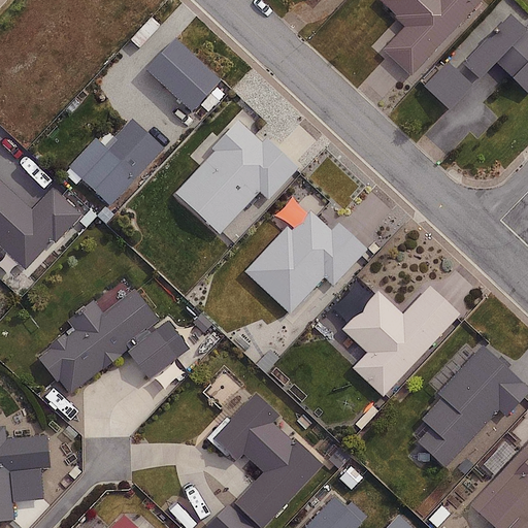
[(383,0),(380,3),(404,26),(383,50),(414,76),(481,0),(383,0)]
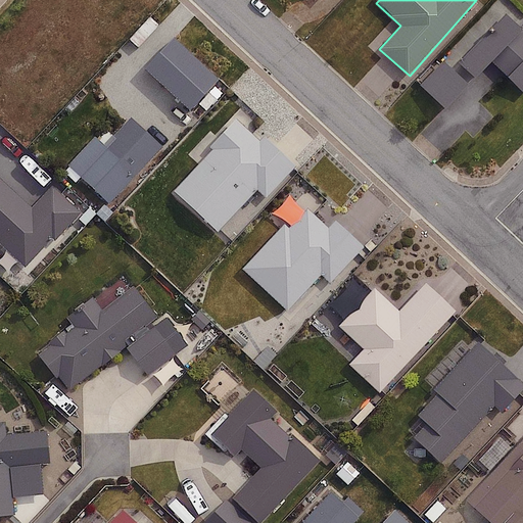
[(522,25),(508,11),(459,60),(477,78),(493,61),(522,90),(522,25)]
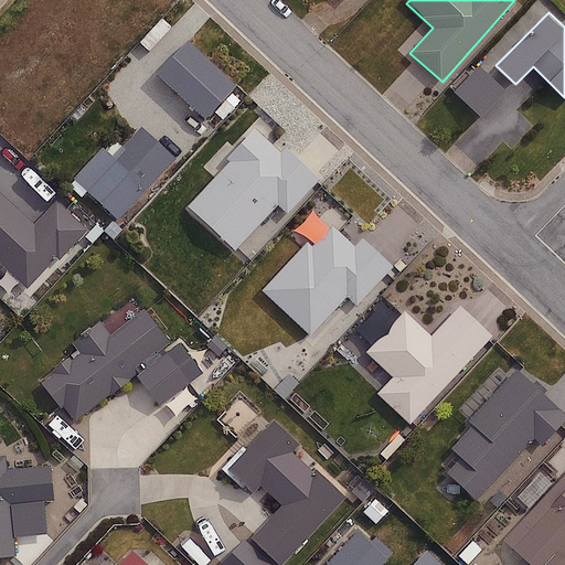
[(507,92),(479,66),(455,92),(481,118),(507,92)]
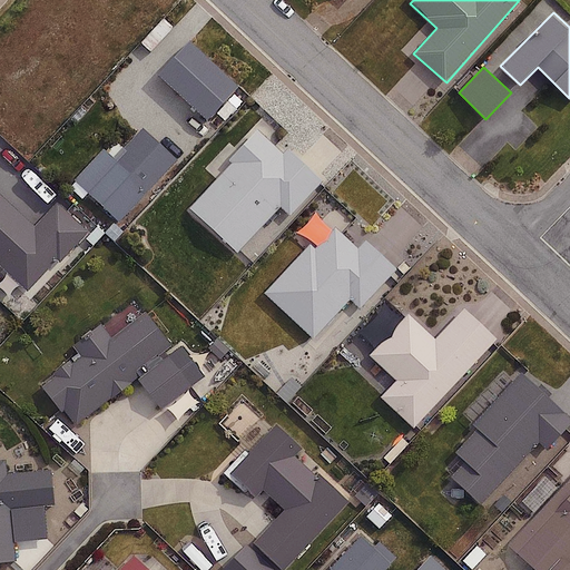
[(261,120),(183,208),(236,256),(282,206),(293,216),(326,179),(261,120)]
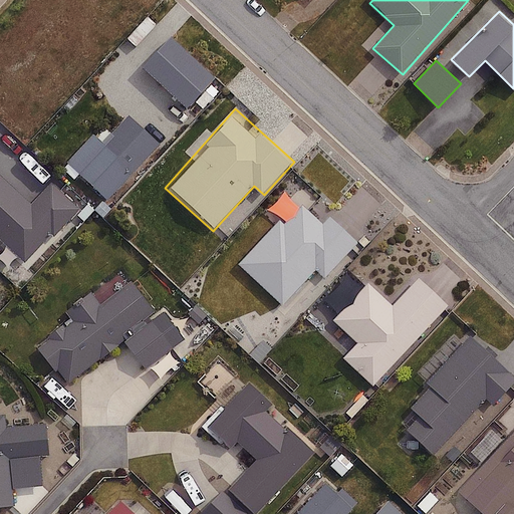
[(92,135),(66,164),(106,201),(134,171),(92,135)]
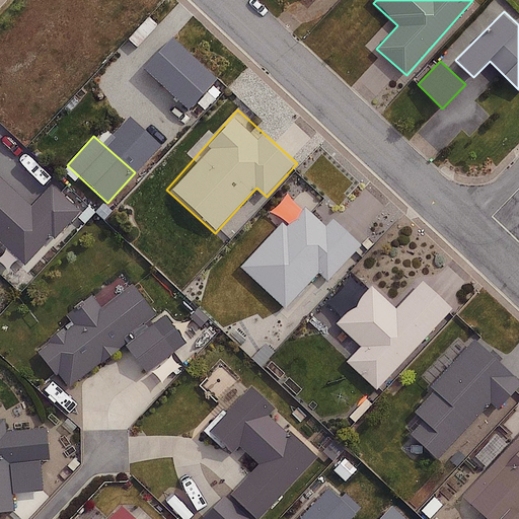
[(0,175),(0,240),(26,266),(78,210),(50,183),(30,205),(0,175)]
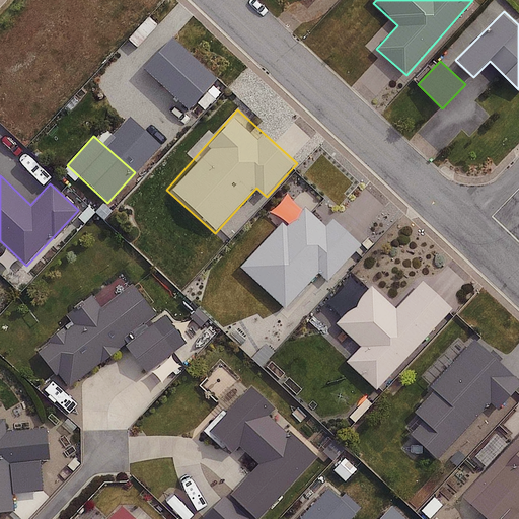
[(304,194),(237,267),(286,310),(320,273),(328,281),(361,244),(304,194)]
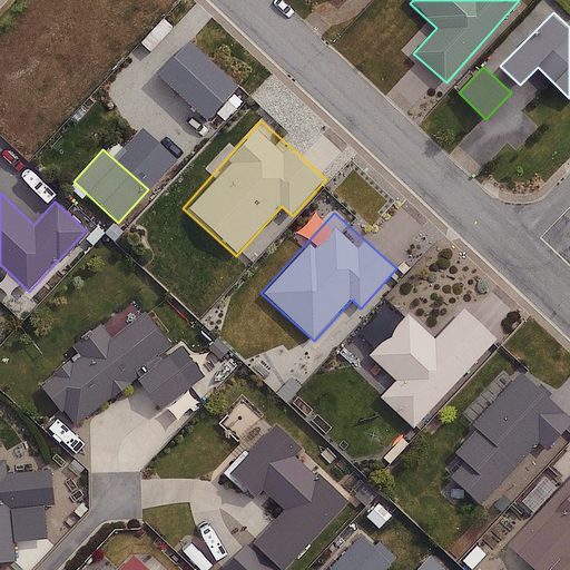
[(409,316),(370,357),(394,381),(381,395),(415,428),(498,338),(462,306),(432,337),(409,316)]
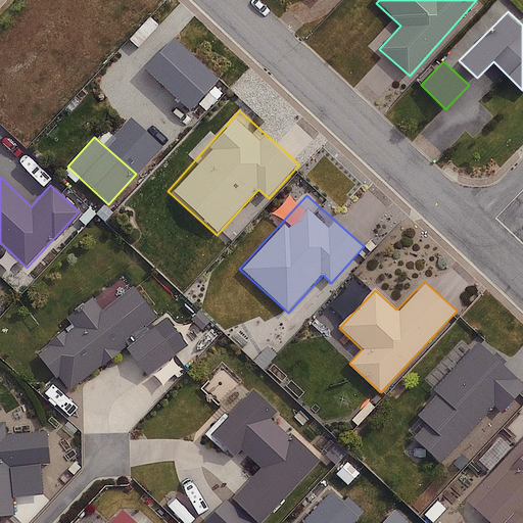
[(75,328),(42,353),(70,390),(128,347),(148,373),(184,345),(135,282),(102,307),(93,295),(66,316),(75,328)]
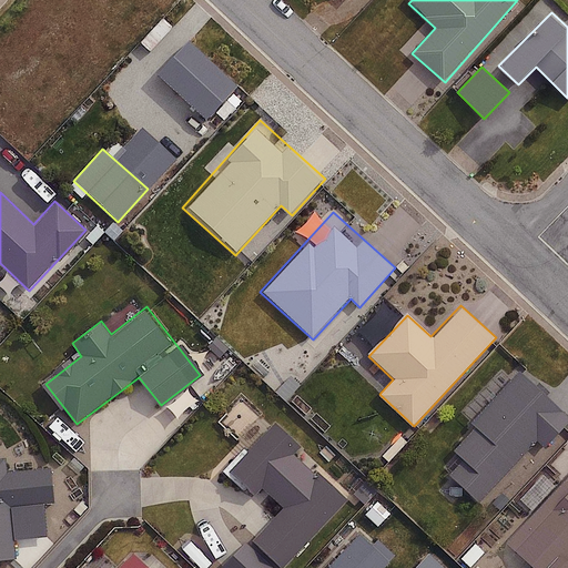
[(567,413),(521,371),(450,447),(463,459),(449,474),(483,504),(567,413)]
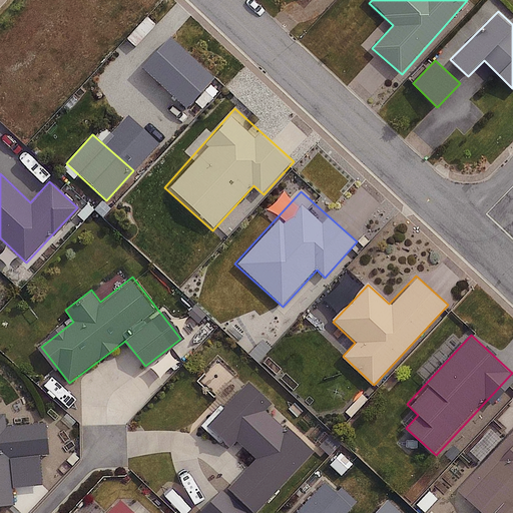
[(244,388),(210,424),(252,462),(227,489),(253,512),(259,512),(315,452),(244,388)]
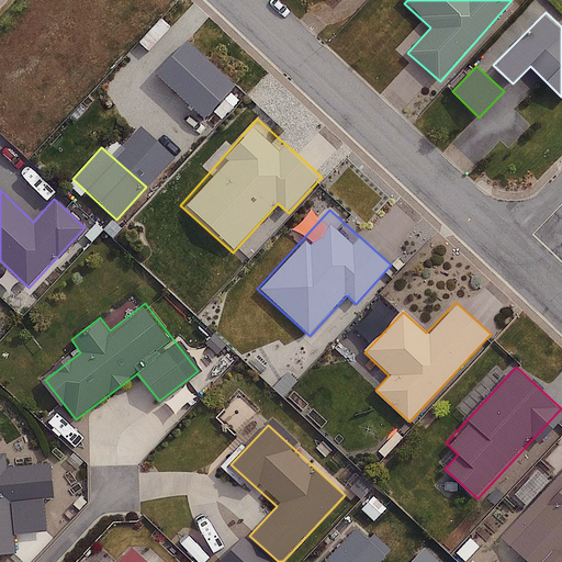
[(4,456),(0,456),(0,558),(19,557),(12,506),(56,502),(52,463),(6,469),(4,456)]
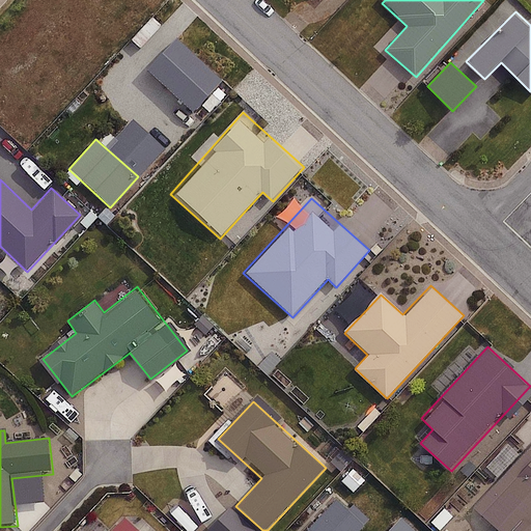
[(530,530),(530,445),(475,504),(499,527),(495,530),(530,530)]
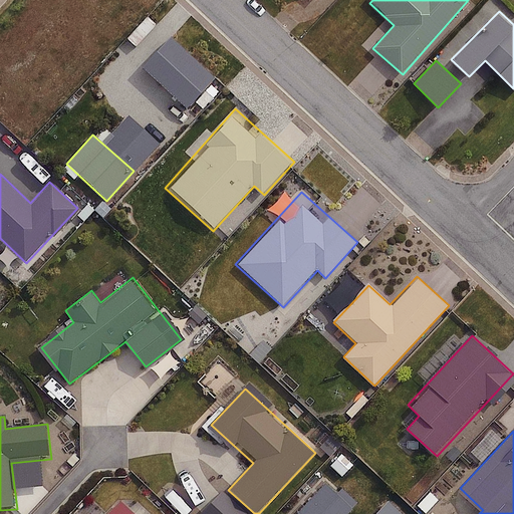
[(323,481),(294,513),(346,513),(353,507),(323,481)]
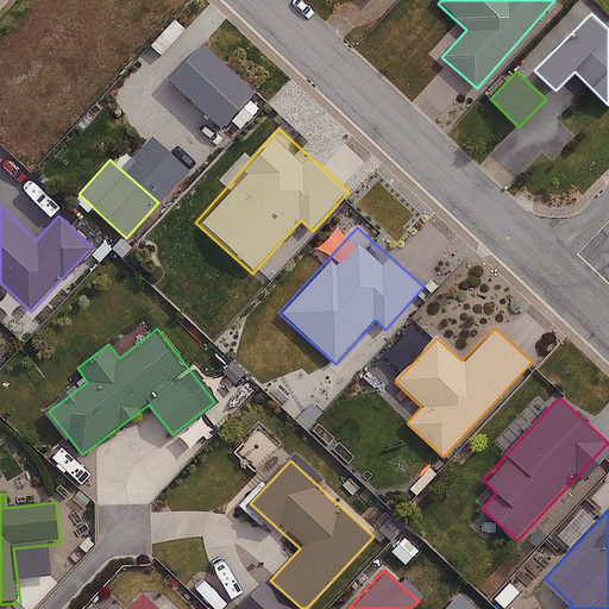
[(293,608),(264,583),(239,608),(293,608)]
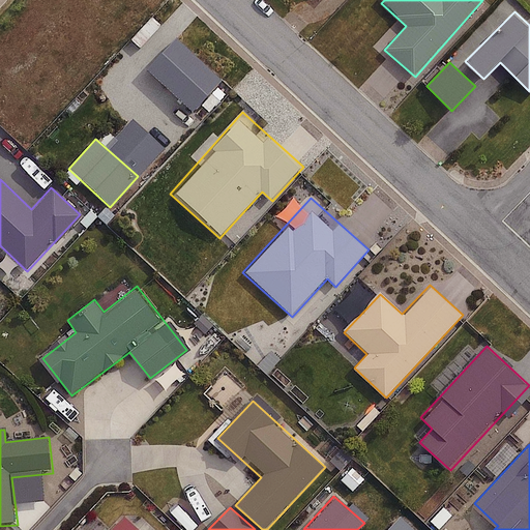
[(138,529),(125,519),(114,529),(138,529)]
